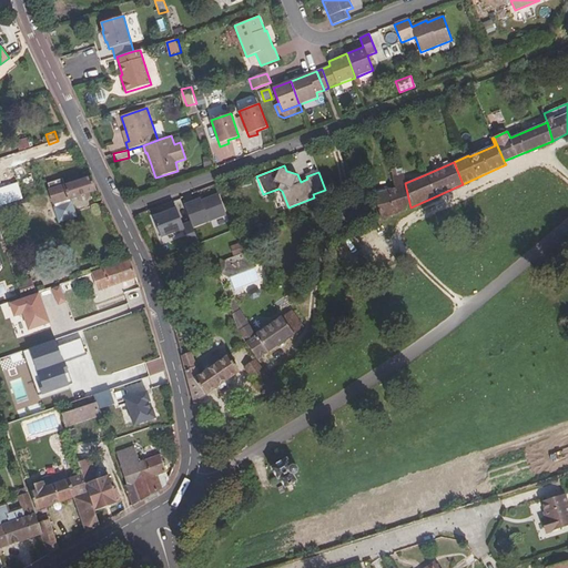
[(411,208),(405,183),(403,174),(398,175),(393,176),(395,188),(391,189),(374,193),(382,220),(393,215),(411,208)]
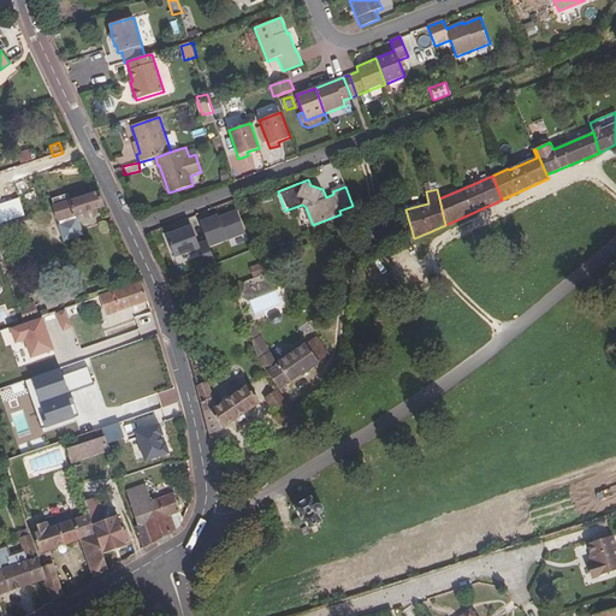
[(105,207),(100,191),(71,201),(69,193),(51,199),(54,206),(65,241),(82,235),(76,217),(105,207)]
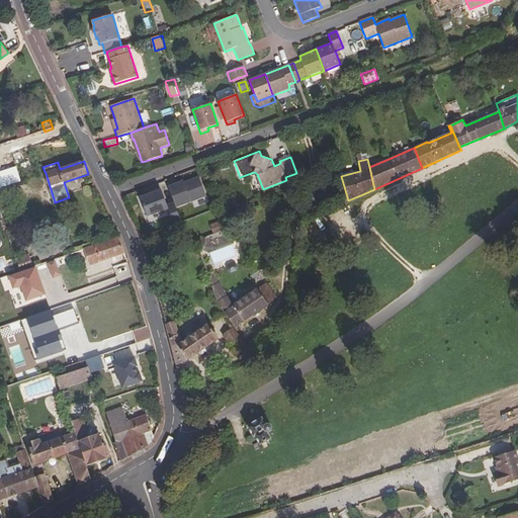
[(0,188),(8,186),(6,177),(0,178),(0,188)]
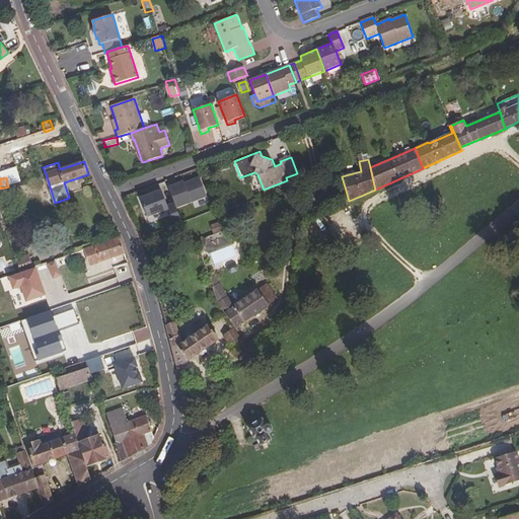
[(168,187),(175,208),(207,196),(200,177),(187,181),(188,183),(184,184),(183,182),(182,181),(168,187)]
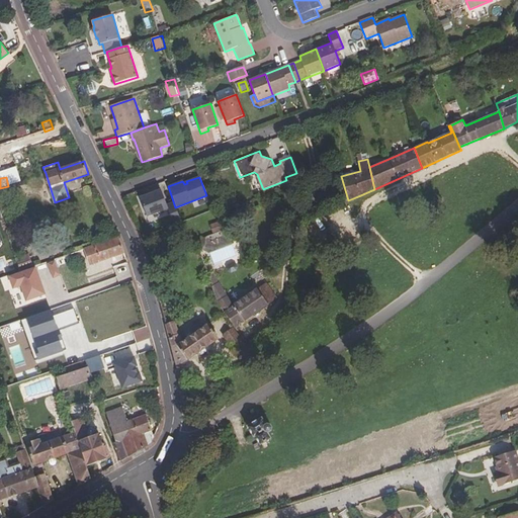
[(0,194),(10,192),(8,186),(0,188),(0,200),(1,201),(0,197),(0,194)]
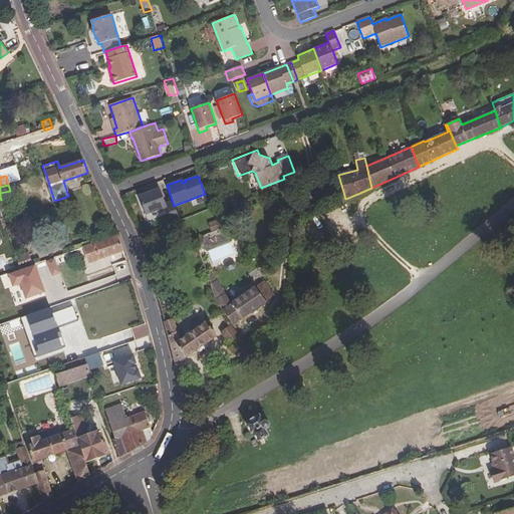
[(138,196),(146,215),(167,207),(159,188),(138,196)]
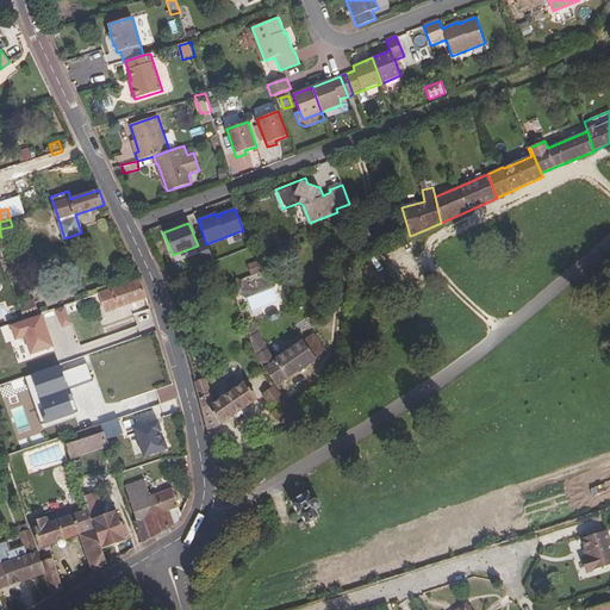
[(251,275),(265,271),(261,261),(248,266),(251,275)]
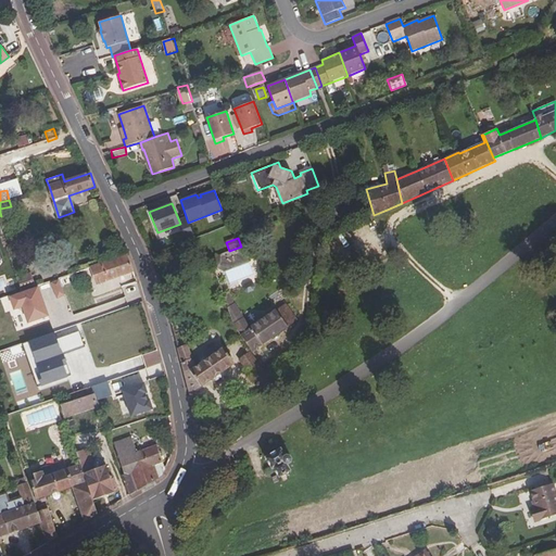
[(134,272),(127,254),(89,267),(75,273),(78,278),(91,274),(97,286),(134,272)]
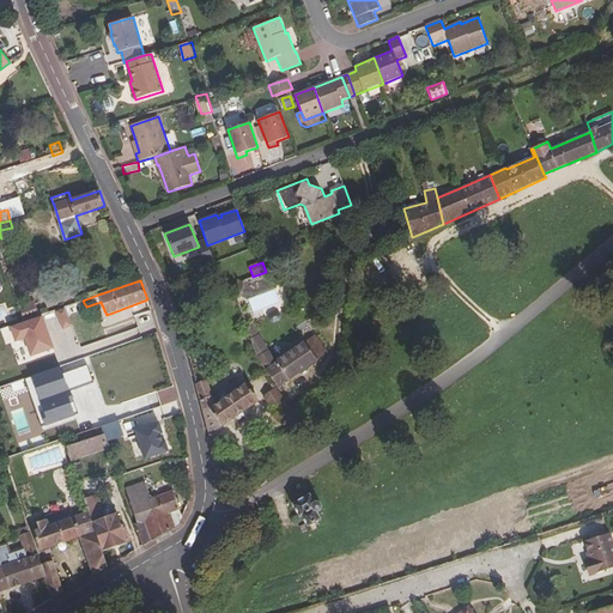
[(242,290),(243,280),(230,285),(235,298),(242,290)]
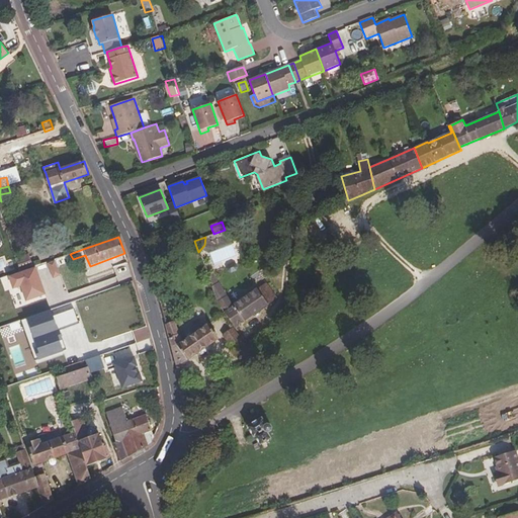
[(33,267),(30,254),(14,257),(19,272),(33,267)]
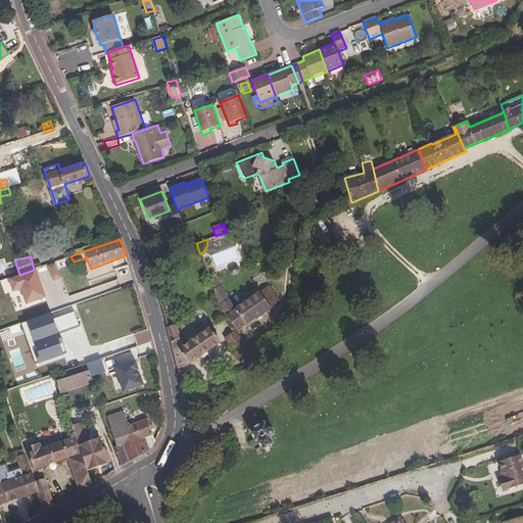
[(56,262),(49,265),(54,279),(61,276),(56,262)]
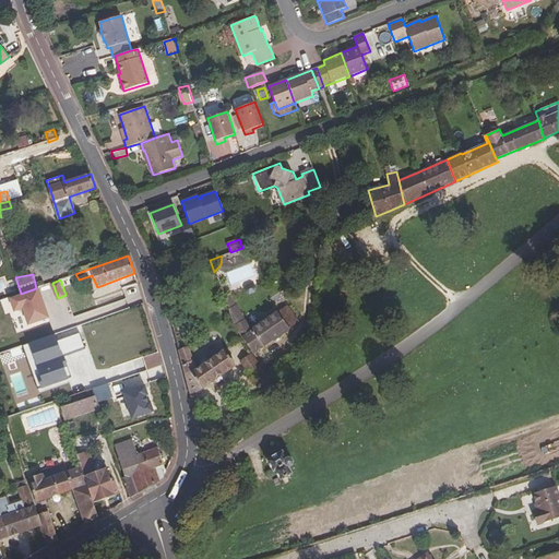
[(256,292),(257,288),(256,285),(252,283),(246,286),(245,289),(246,293),(249,294),(256,292)]
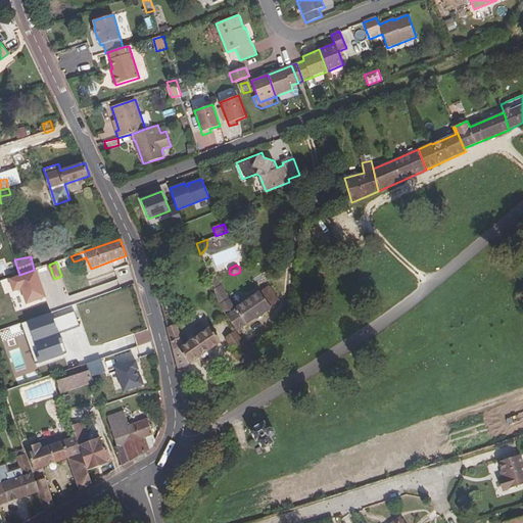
[(36,270),(34,270),(19,275),(9,279),(13,291),(17,289),(22,292),(27,303),(45,296),(41,285),(40,286),(38,281),(39,280),(36,270)]
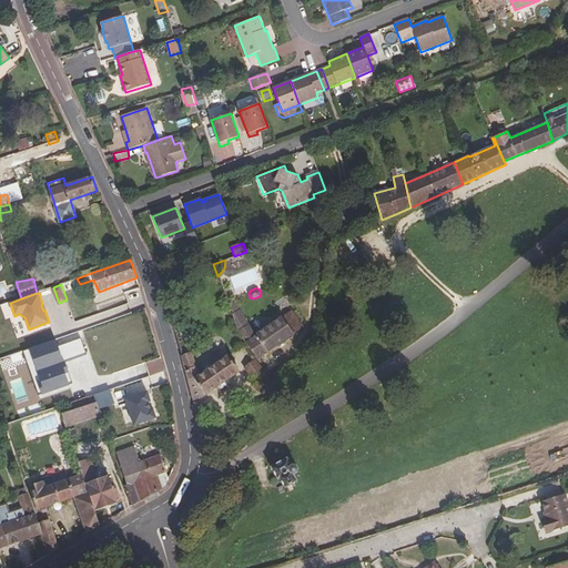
[(255,335),(240,310),(239,311),(237,308),(235,300),(227,302),(239,332),(256,357),(257,358),(304,326),(292,310),(255,335)]
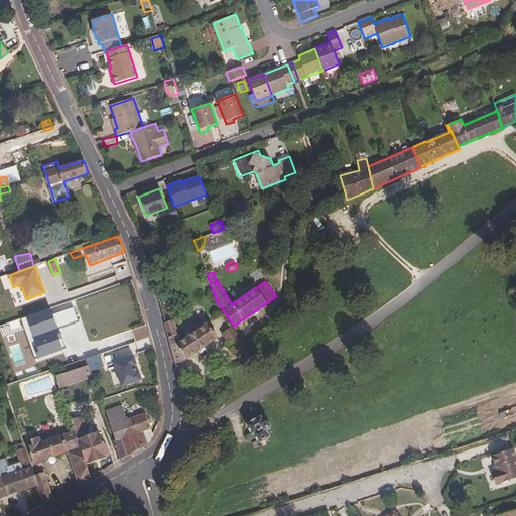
[(59,340),(63,338),(59,329),(79,321),(74,306),(53,313),(51,308),(21,319),(24,329),(30,327),(35,342),(29,344),(35,360),(63,350),(59,340)]
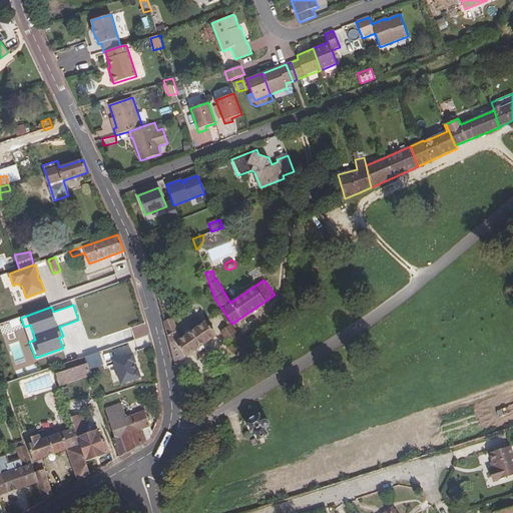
[(175,364),(216,335),(206,322),(181,339),(174,322),(164,326),(169,342),(171,351),(174,361),(175,364)]
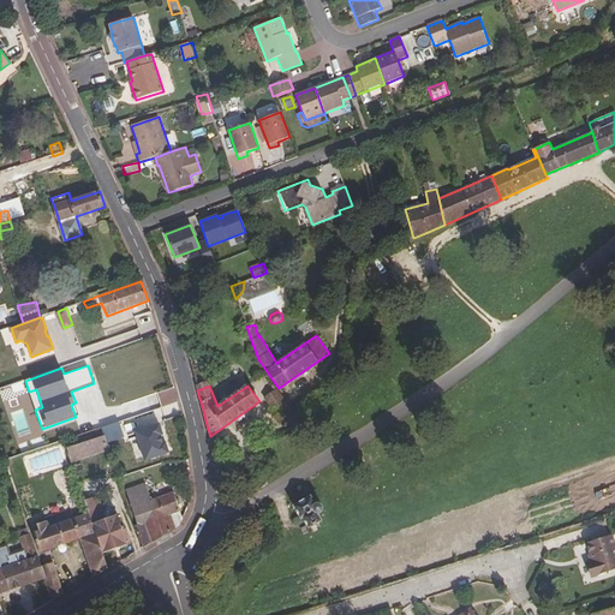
[(279,388),(278,387),(264,398),(274,411),(270,412),(276,423),(280,421),(281,423),(296,413),(279,388)]
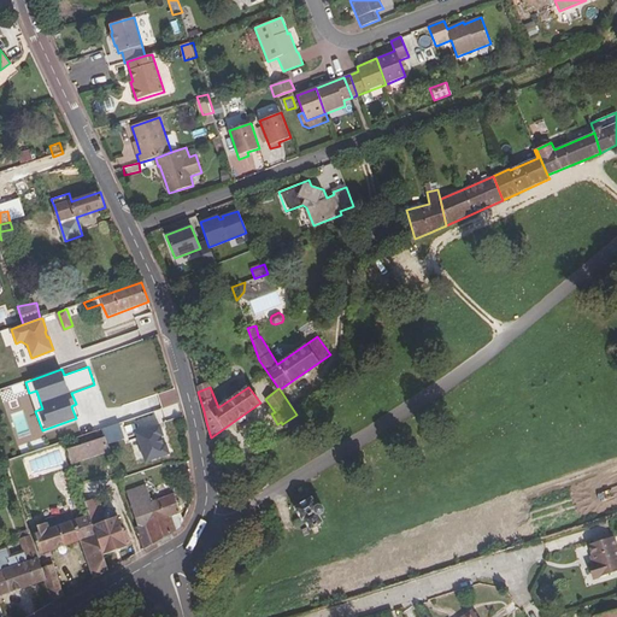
[(29,393),(35,411),(42,409),(36,391),(29,393)]
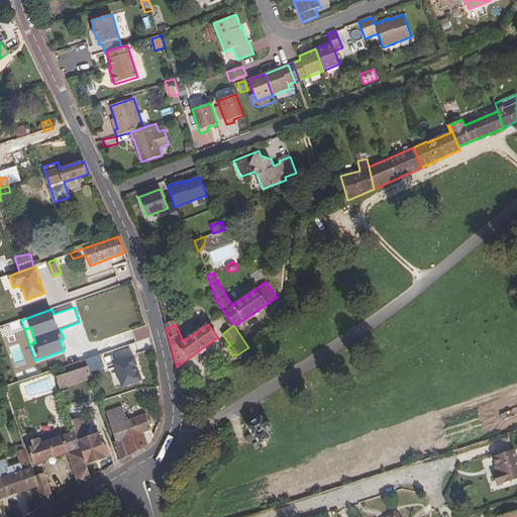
[(241,363),(253,353),(248,347),(236,355),(241,363)]
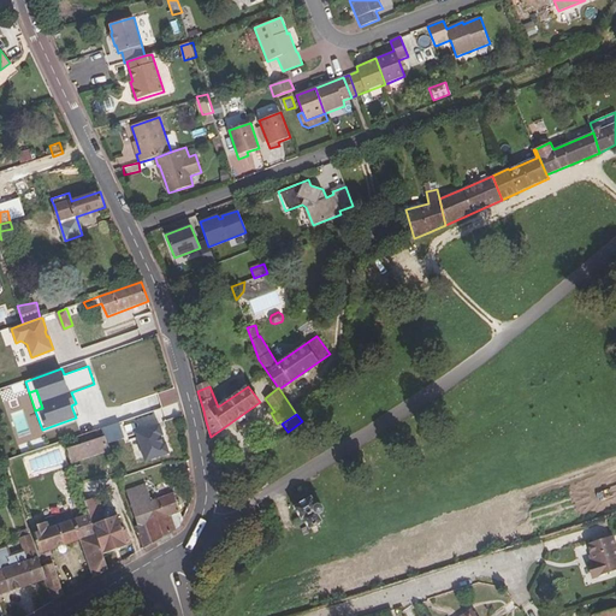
[(136,433),(146,462),(169,454),(166,443),(163,444),(160,437),(164,436),(160,426),(136,433)]
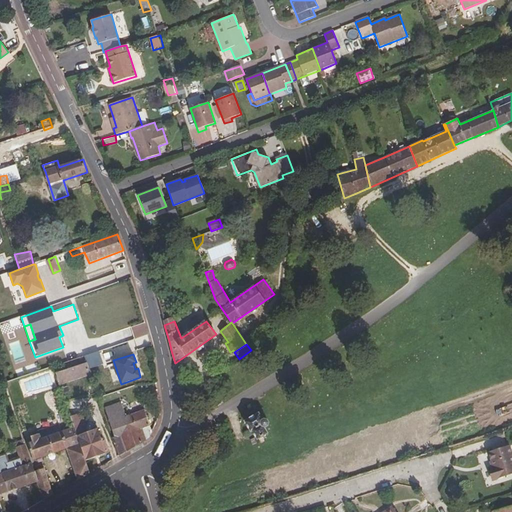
[(59,385),(91,374),(87,363),(55,373),(59,385)]
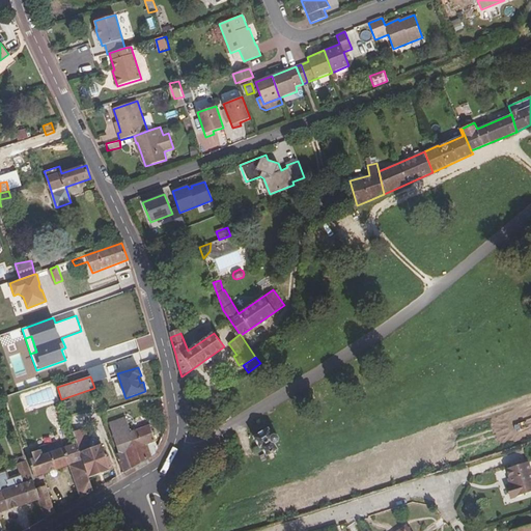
[(77,431),(72,417),(68,418),(74,432),(77,431)]
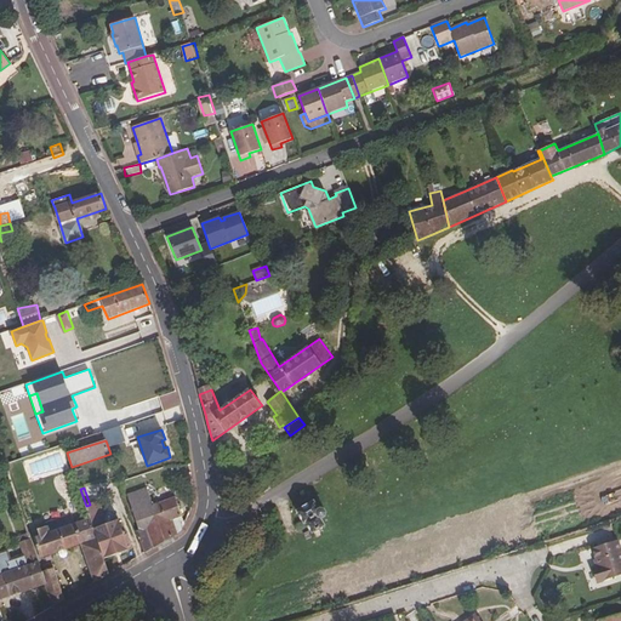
[(184,527),(175,497),(153,505),(148,489),(127,495),(138,530),(136,531),(144,553),(182,531),(184,527)]
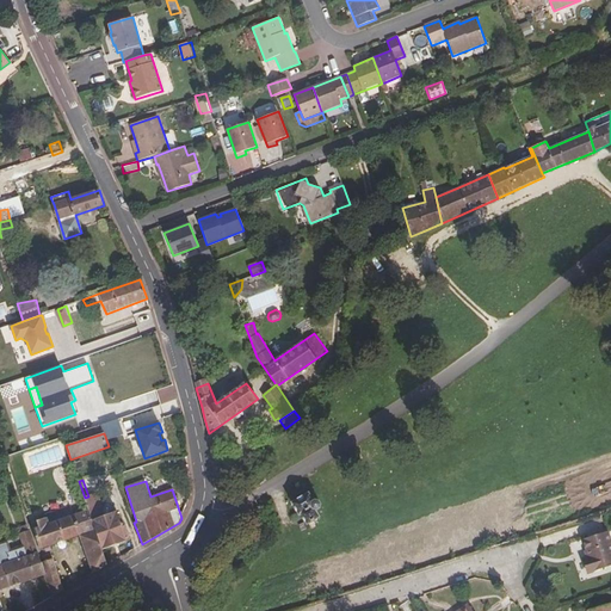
[(127,542),(118,514),(106,518),(98,493),(88,497),(85,498),(88,510),(103,550),(127,542)]
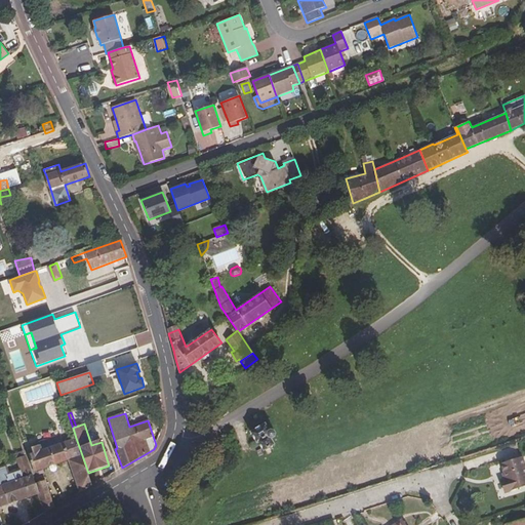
[(275,445),(271,439),(273,438),(274,437),(275,436),(275,434),(275,433),(274,431),(272,431),(271,431),(269,431),(265,425),(251,433),(257,443),(258,442),(264,451),(275,445)]
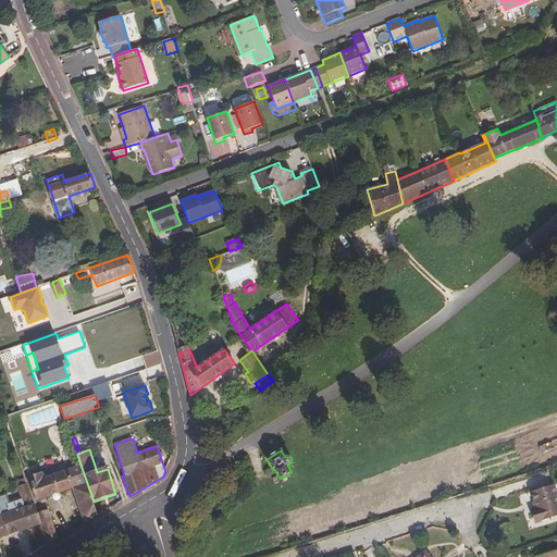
[(94,502),(81,465),(67,469),(45,478),(44,472),(34,475),(36,481),(31,482),(36,500),(73,489),(85,522),(98,515),(94,502)]
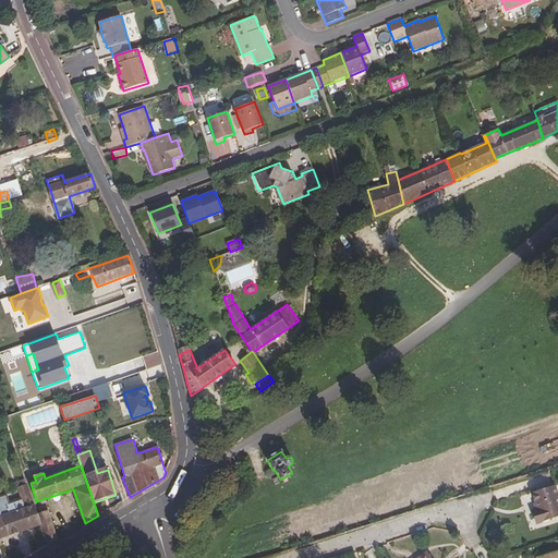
[(38,514),(27,484),(16,487),(21,501),(9,506),(5,497),(0,498),(0,499),(5,514),(1,516),(0,511),(0,538),(41,524),(38,514)]
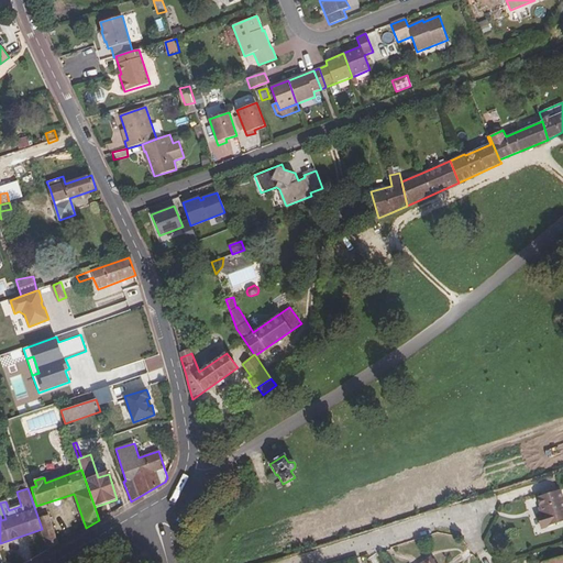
[(562,521),(562,499),(560,489),(537,497),(542,512),(540,514),(544,528),(562,521)]
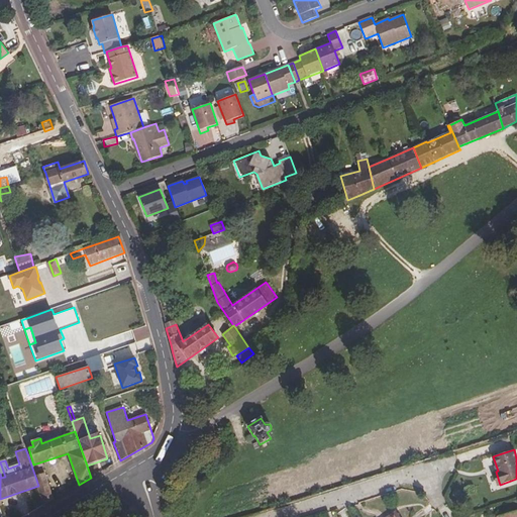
[(54,500),(44,474),(35,477),(38,486),(44,505),(54,500)]
